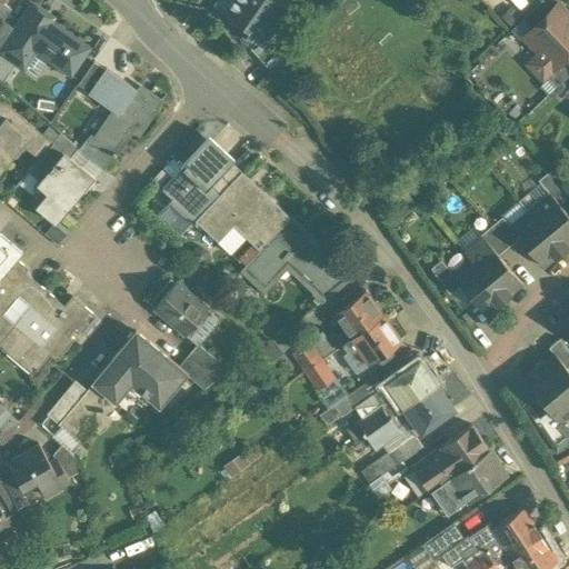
[(231,0),(222,13),(236,22),(232,27),(255,42),(257,43),(267,28),(270,23),(265,20),(278,2),(275,0),(231,0)]
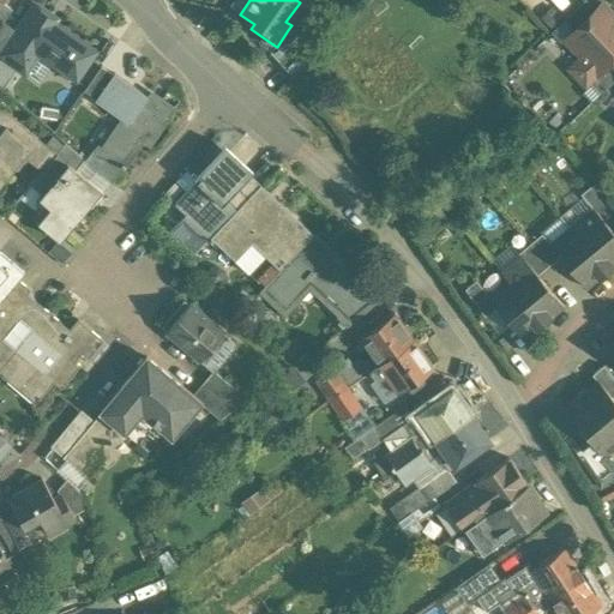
[(585,0),(583,0),(565,19),(575,29),(595,10),(585,0)]
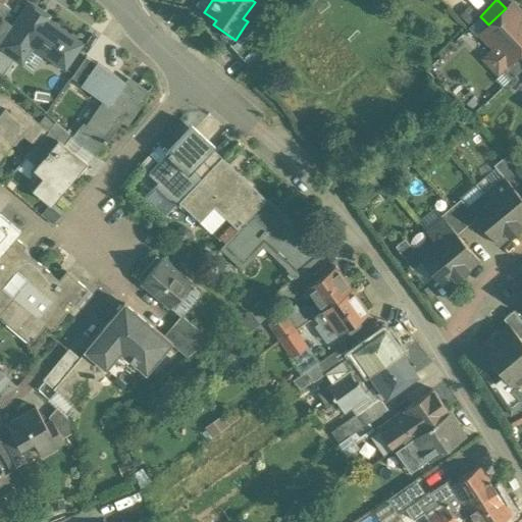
[(521,12),(512,2),(506,8),(488,24),(479,33),(494,48),(483,58),(498,72),(501,69),(521,48),(521,12)]
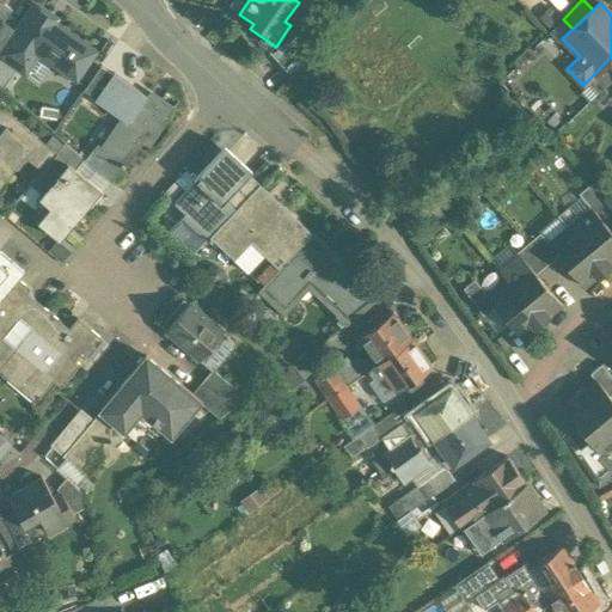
[(56,23),(34,7),(35,7),(34,6),(16,30),(0,53),(0,54),(25,73),(40,53),(74,77),(72,79),(74,79),(96,48),(93,48),(92,49),(57,24),(59,22),(57,22),(56,23)]
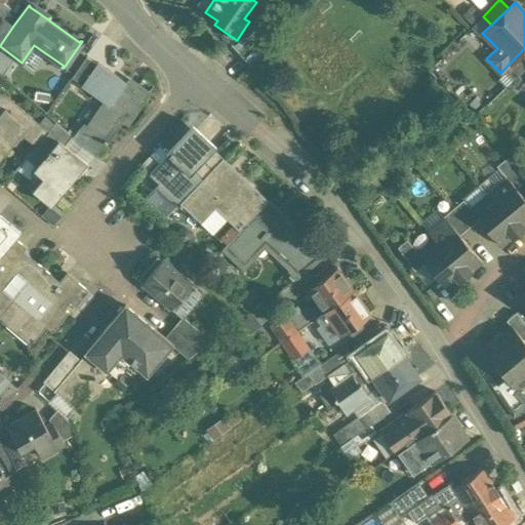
[(0,45),(13,26),(2,18),(0,21),(0,45)]
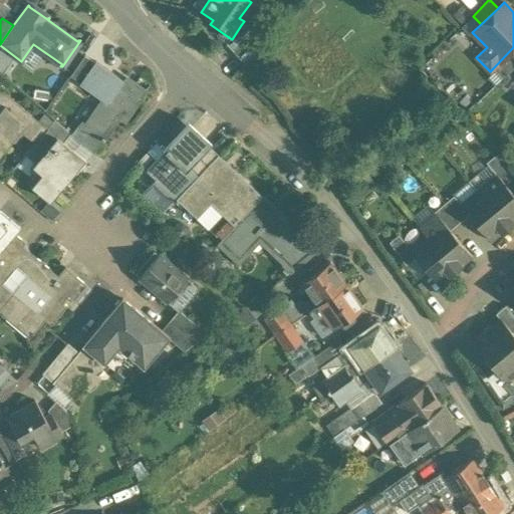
[(264,41),(241,25),(232,39),(230,38),(226,43),(243,61),(264,41)]
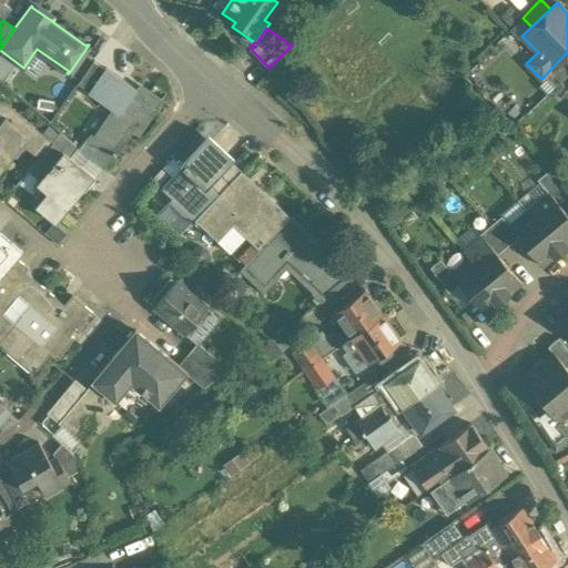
[(567,52),(545,75),(555,87),(567,74),(567,52)]
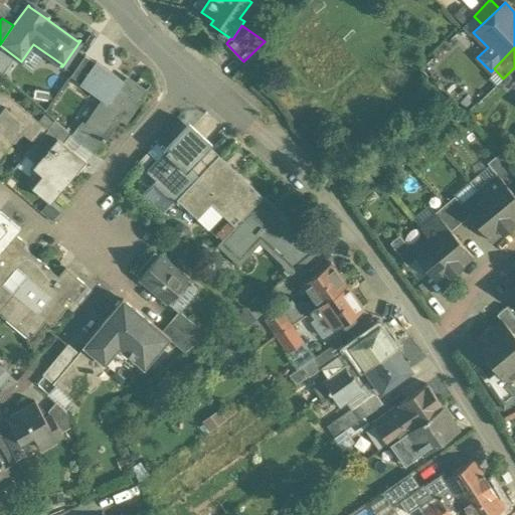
[(84,55),(70,75),(80,82),(95,62),(84,55)]
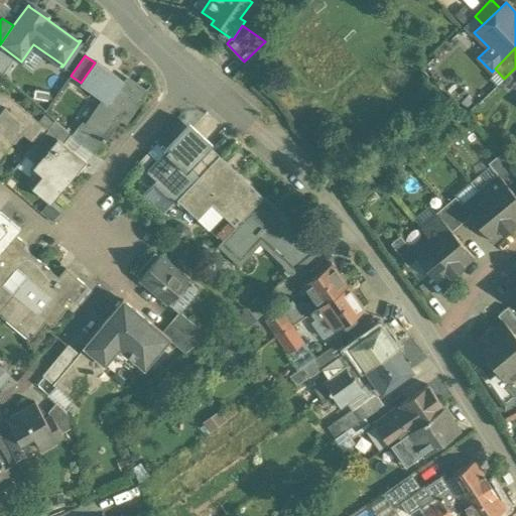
[(143,95),(95,61),(95,62),(81,83),(80,84),(106,103),(90,126),(82,121),(72,134),(93,151),(103,138),(106,140),(120,120),(122,122),(136,101),(138,102),(143,95)]
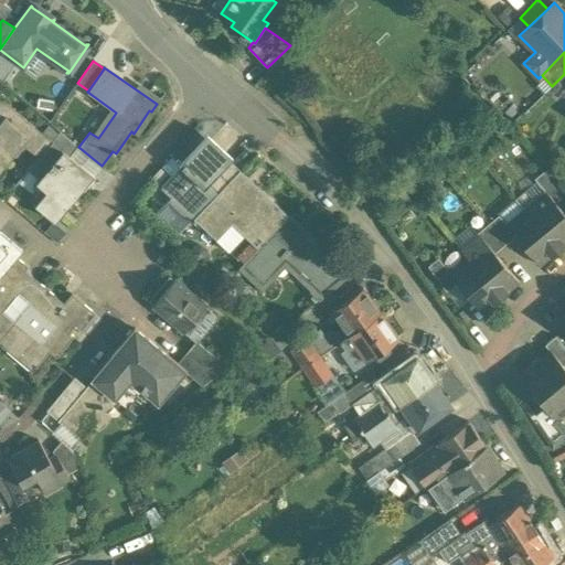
[(2,100),(0,103),(0,168),(21,144),(38,157),(38,158),(51,141),(2,100)]
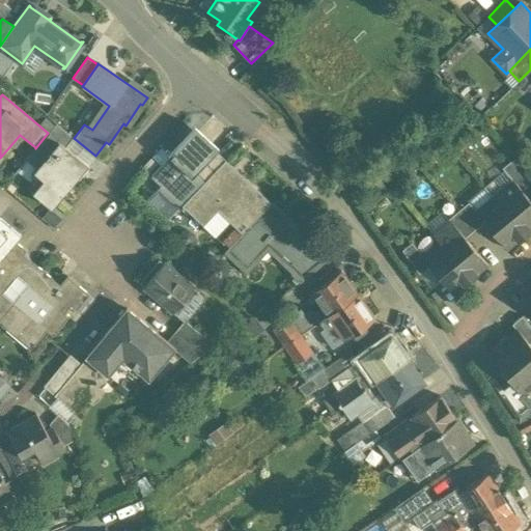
[(88,166),(48,133),(35,148),(35,147),(25,159),(46,175),(31,192),(51,207),(68,187),(70,188),(78,178),(77,177),(85,167),(86,168),(88,166)]
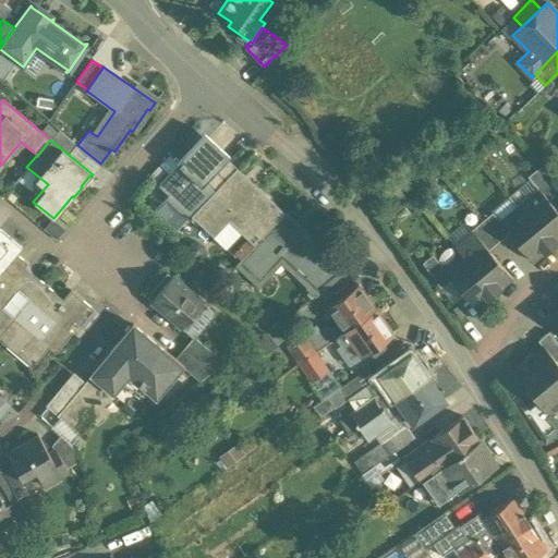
[(206,140),(183,162),(181,160),(158,185),(169,195),(171,194),(192,214),(191,215),(191,216),(215,190),(205,180),(226,158),(206,140)]
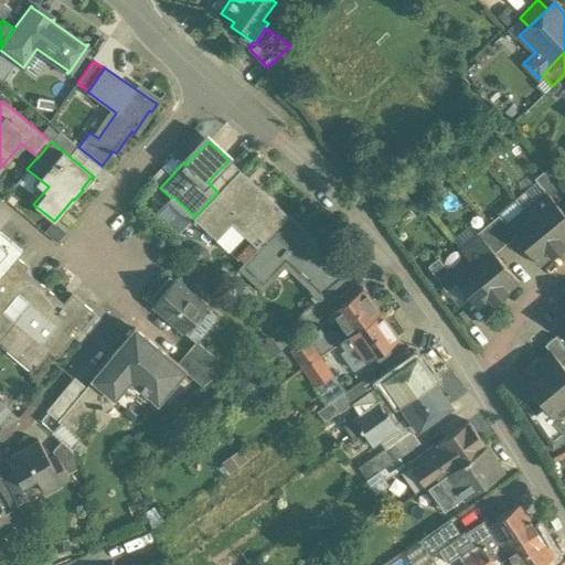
[(228,160),(208,182),(217,192),(240,170),(228,160)]
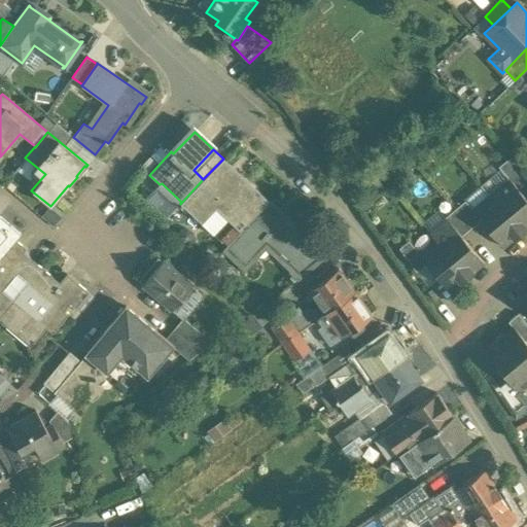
[(526,180),(526,174),(511,156),(498,167),(507,178),(508,177),(518,188),(526,180)]
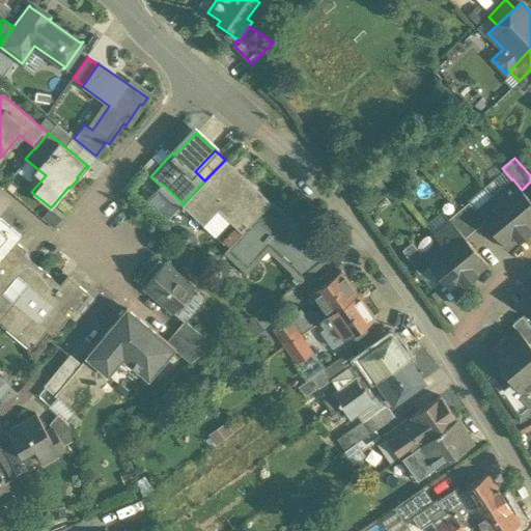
[(270,202),(225,160),(204,180),(182,205),(197,220),(216,200),(246,228),(268,204),(270,202)]
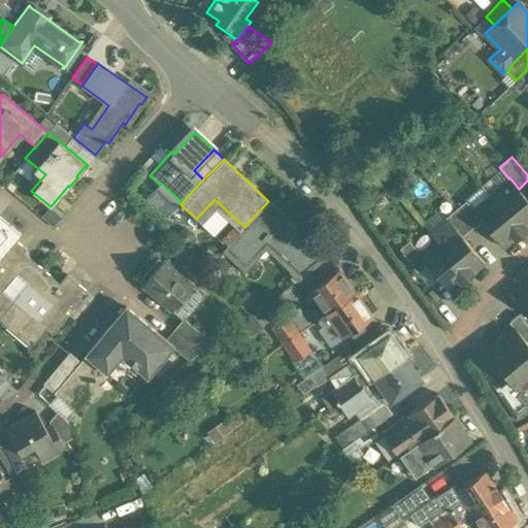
[(527,200),(519,189),(509,177),(508,178),(489,195),(521,233),(527,226),(527,200)]
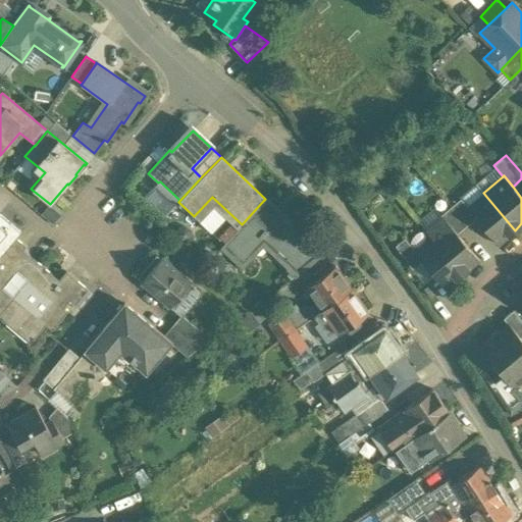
[(515,230),(483,193),(467,206),(466,207),(475,217),(498,245),(515,230)]
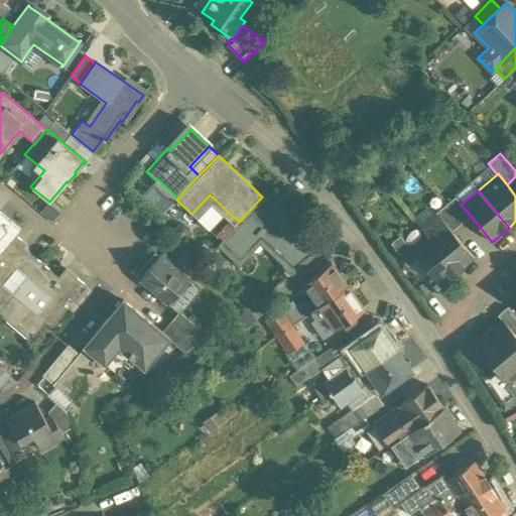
[(462,204),(455,196),(444,205),(461,223),(470,215),(461,205),(462,204)]
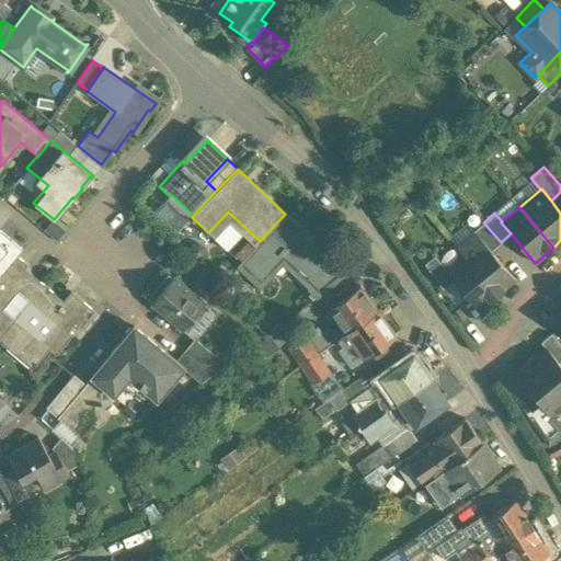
[(302,228),(299,231),(283,216),(260,241),(255,245),(254,245),(240,261),(258,277),(282,252),(312,282),(335,259),(302,228)]
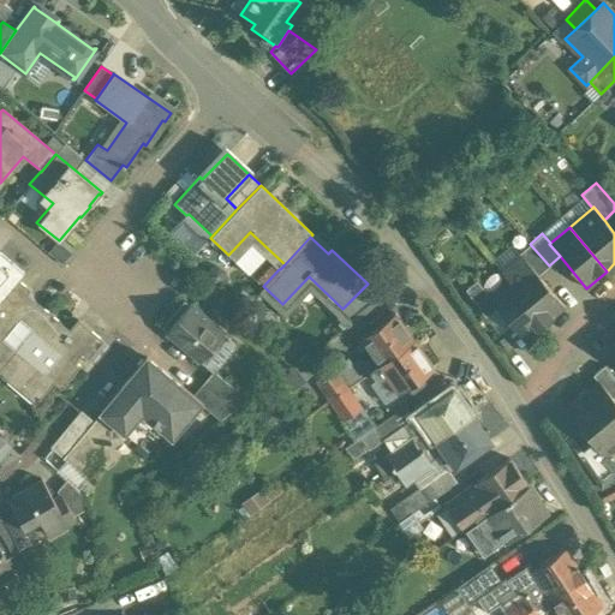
[(549,266),(530,244),(519,254),(520,255),(521,255),(538,275),(549,266)]
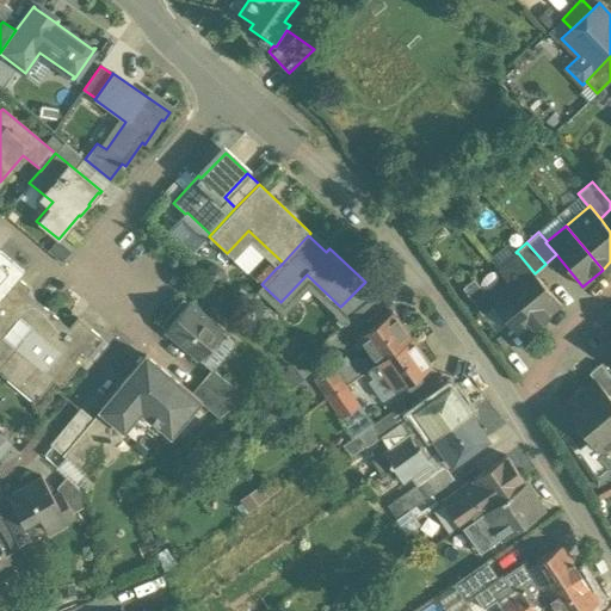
[(0,296),(17,277),(18,277),(24,270),(0,251),(0,296)]
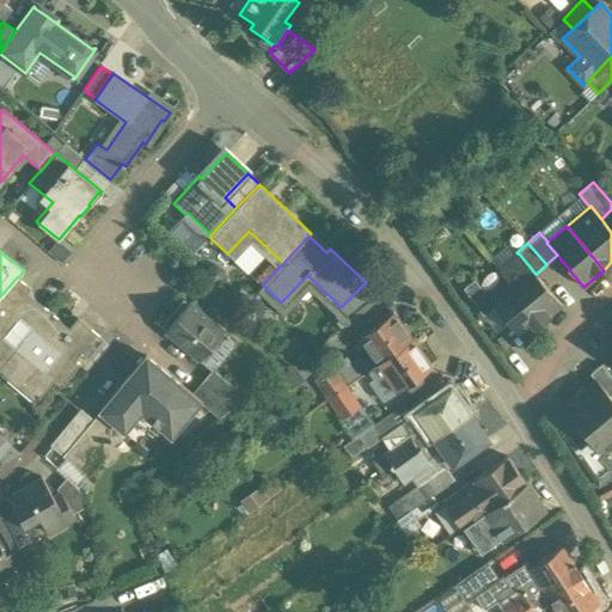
[(536,274),(519,254),(518,254),(499,270),(505,277),(542,322),(562,305),(536,274)]
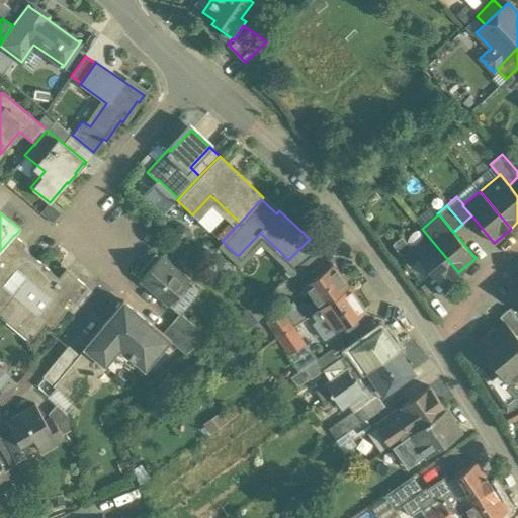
[(219,217),(207,229),(218,238),(229,226),(219,217)]
